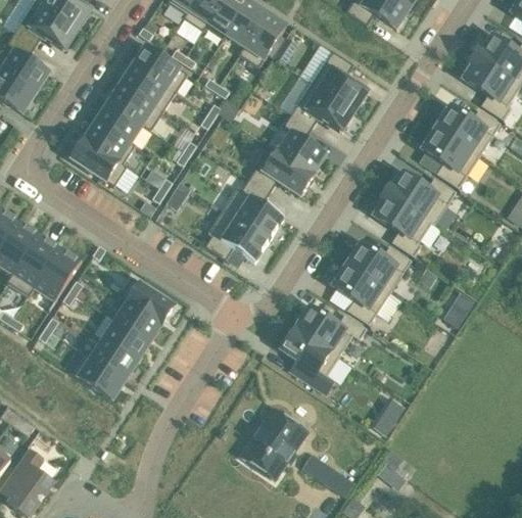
[(36,0),(35,1),(78,29),(91,8),(79,0),(36,0)]
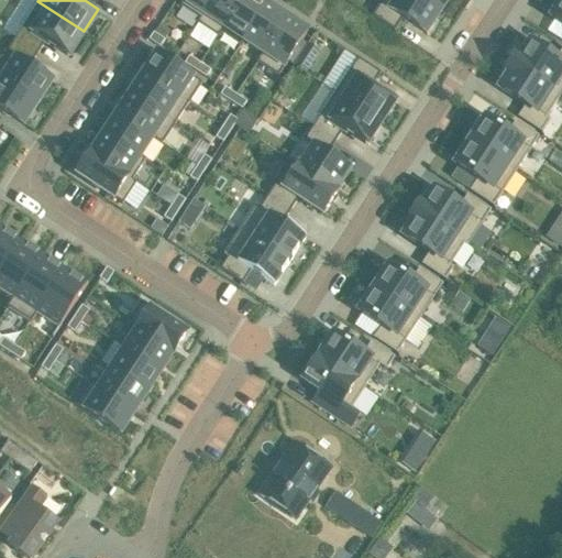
[(182,0),(180,1),(200,14),(210,0),(182,0)]
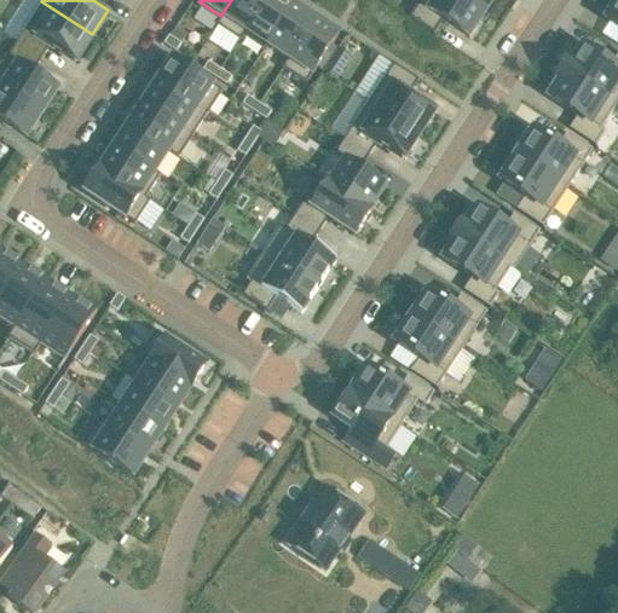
[(220,16),(217,21),(241,36),(244,32),(243,30),(263,0),(231,0),(220,16)]
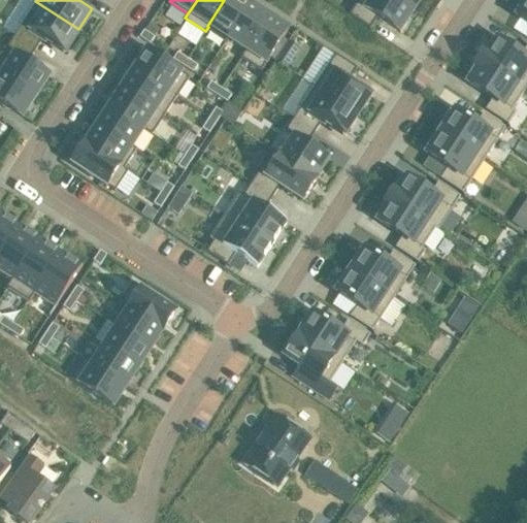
[(224,0),(207,26),(208,27),(227,39),(230,35),(229,35),(252,0),(224,0)]
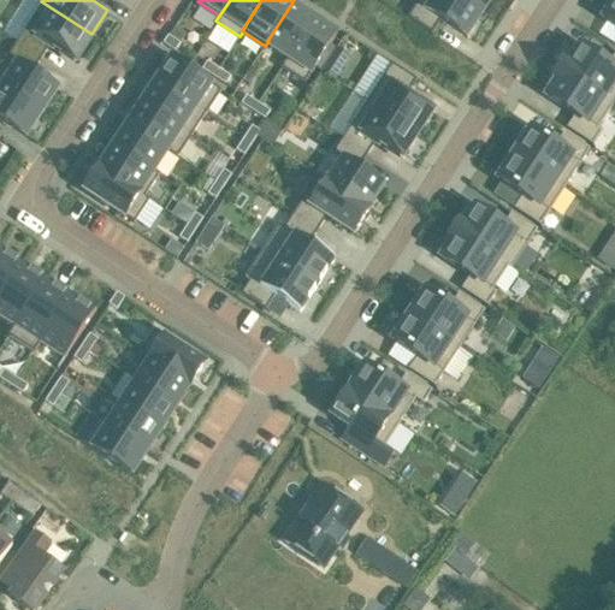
[(294,0),(267,41),(268,41),(288,54),(289,55),(315,15),(294,0)]
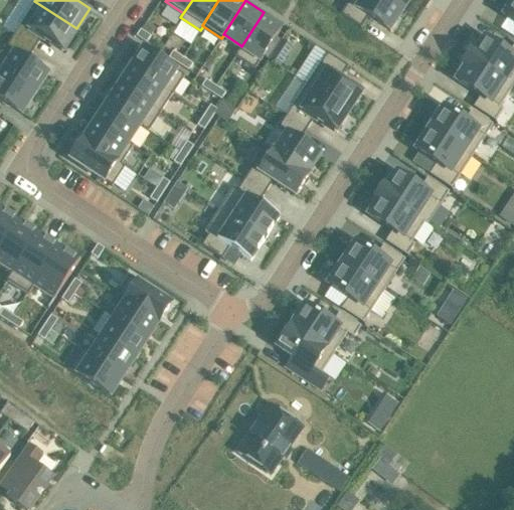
[(348,0),(341,11),(361,25),(369,13),(390,27),(403,7),(392,0),(348,0)]
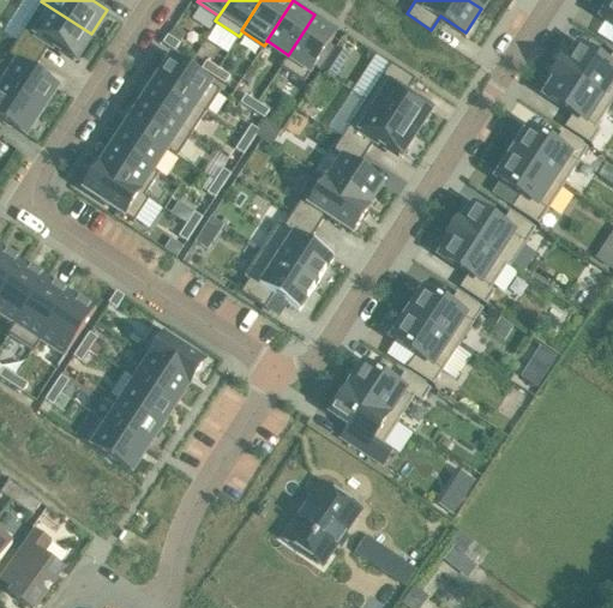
[(608,4),(601,14),(612,20),(612,0),(607,0),(606,2),(608,4)]
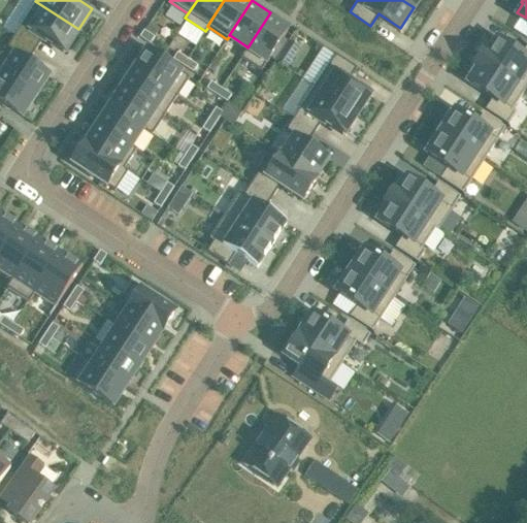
[(35,1),(14,33),(36,46),(43,35),(65,50),(78,29),(35,1)]
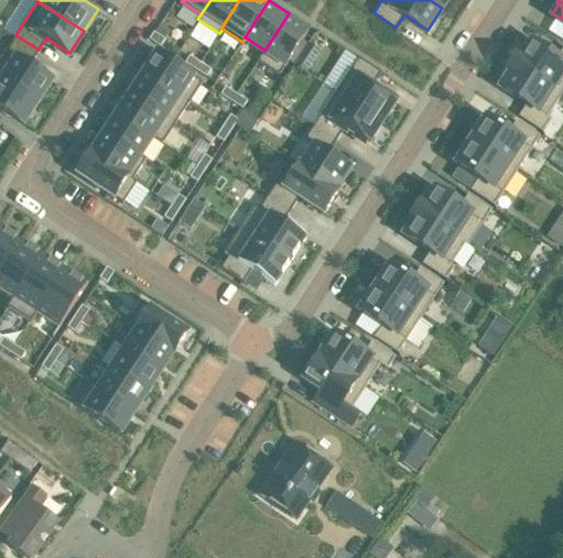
[(263,50),(257,58),(279,73),(310,26),(289,13),(264,51),(263,50)]
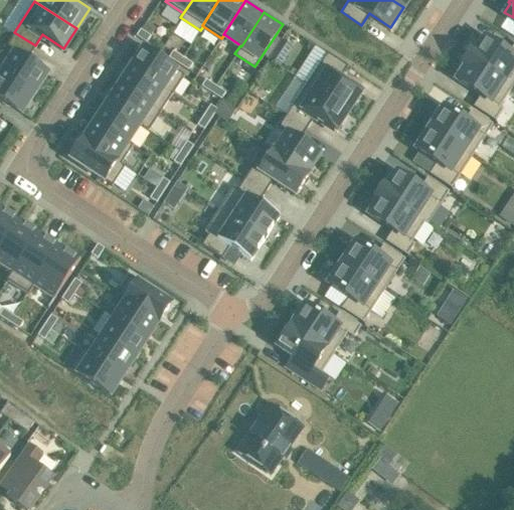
[(141,26),(137,32),(147,39),(151,33),(141,26)]
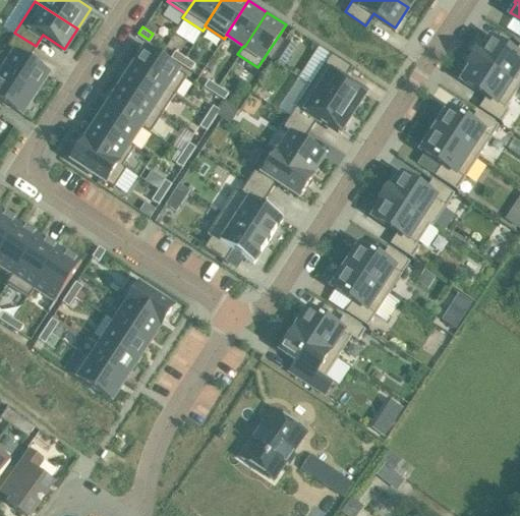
[(14,33),(0,54),(0,68),(36,92),(49,71),(27,57),(36,46),(14,33)]
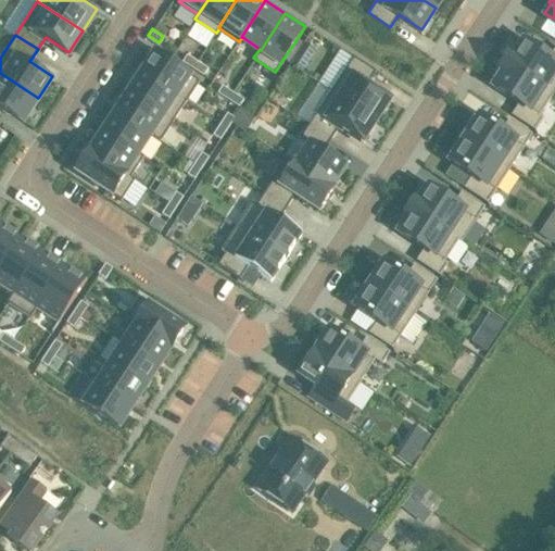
[(515,44),(505,59),(554,90),(554,46),(550,54),(524,38),(518,46),(515,44)]
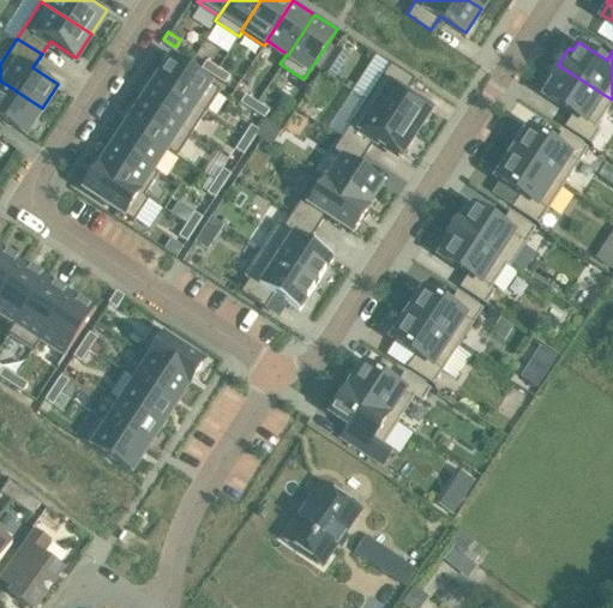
[(336,44),(324,64),(336,72),(348,53),(336,44)]
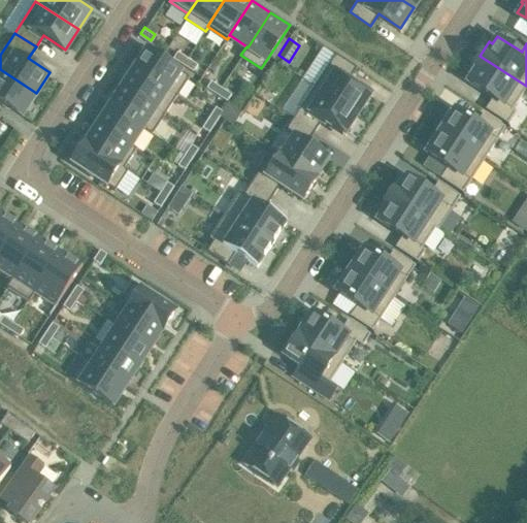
[(147,45),(135,65),(177,93),(190,73),(147,45)]
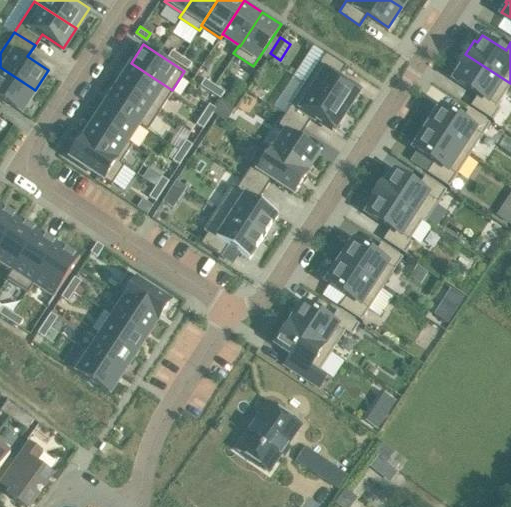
[(173,47),(168,54),(178,60),(182,54),(173,47)]
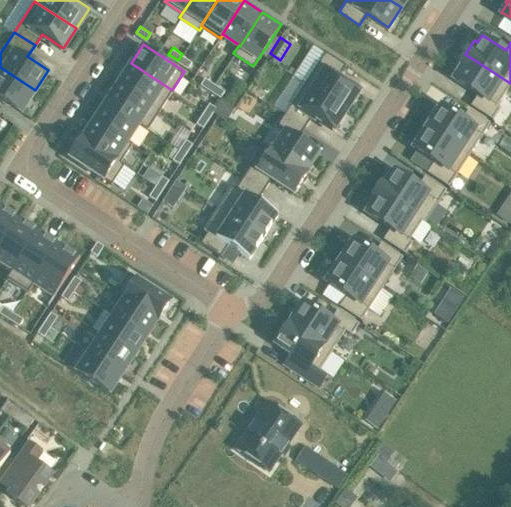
[(326,49),(305,81),(347,108),(360,88),(339,74),(346,63),(326,49)]
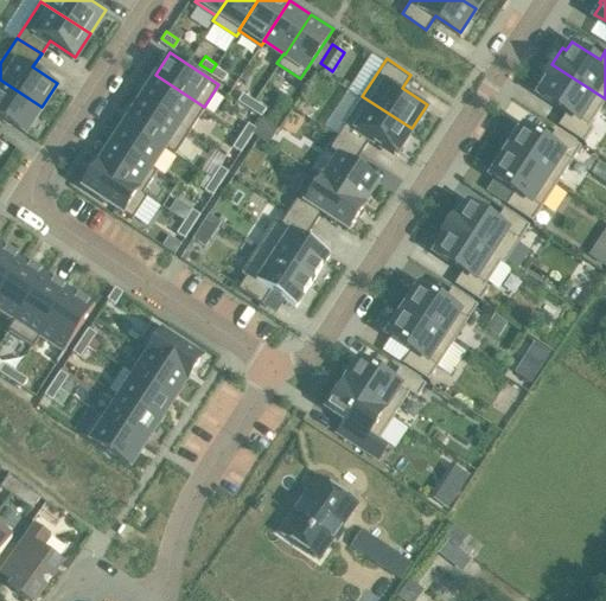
[(216,64),(211,71),(223,80),(228,71),(216,64)]
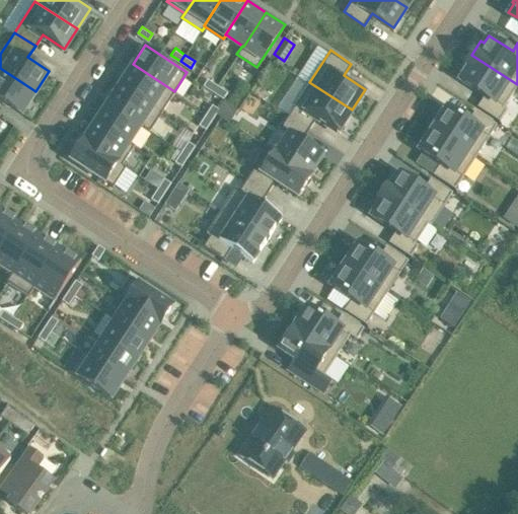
[(465,70),(460,77),(485,93),(477,104),(500,119),(507,107),(504,105),(517,84),(471,55),(462,68),(465,70)]
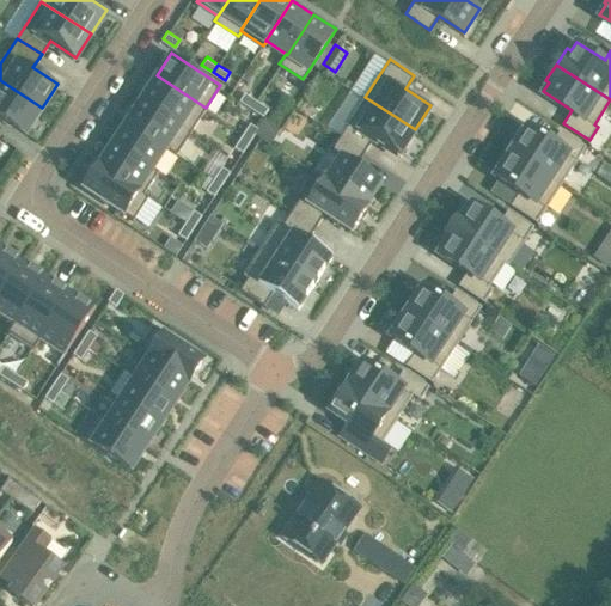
[(157,75),(141,97),(191,129),(206,108),(157,75)]
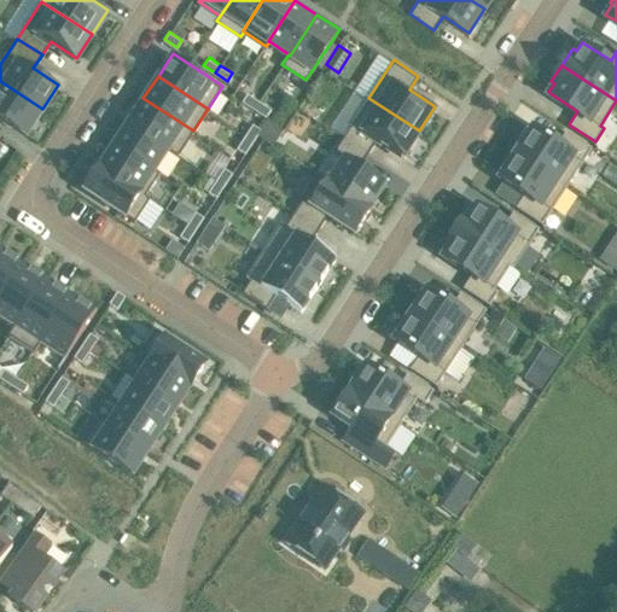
[(0,81),(0,117),(1,116),(27,133),(42,109),(0,81)]
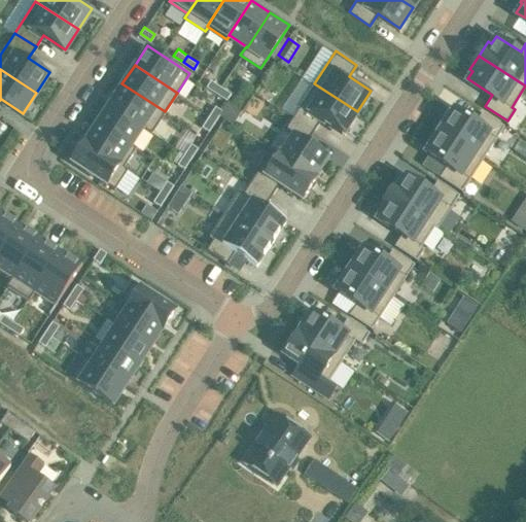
[(210,79),(207,84),(216,92),(221,84),(211,78),(210,79)]
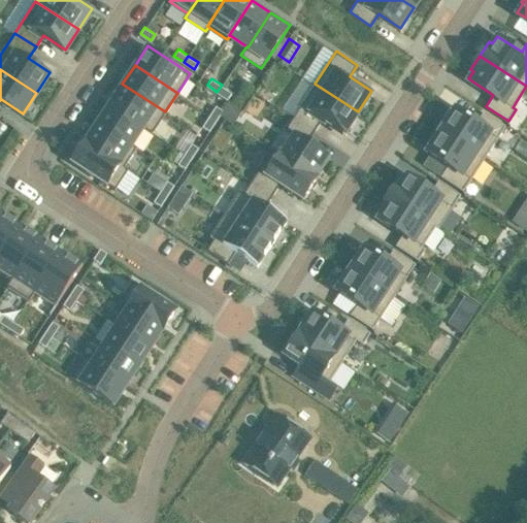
[(122,84),(109,102),(144,125),(143,126),(152,132),(165,111),(122,84)]
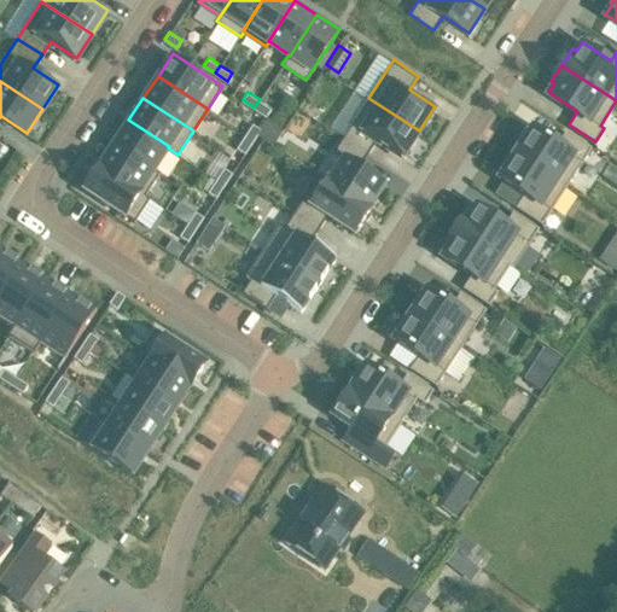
[(368,98),(344,135),(368,151),(378,138),(403,155),(419,130),(368,98)]
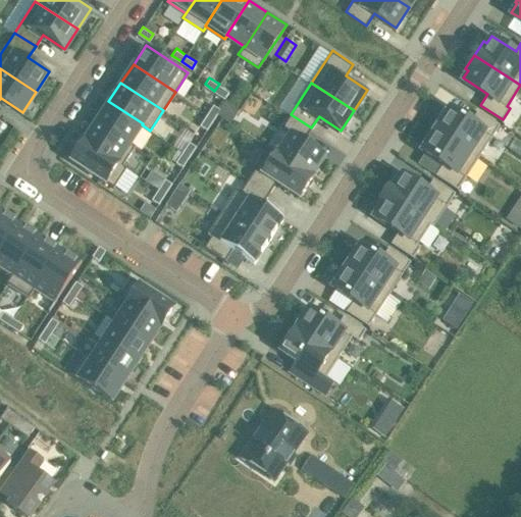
[(219,84),(214,91),(224,97),(229,91),(219,84)]
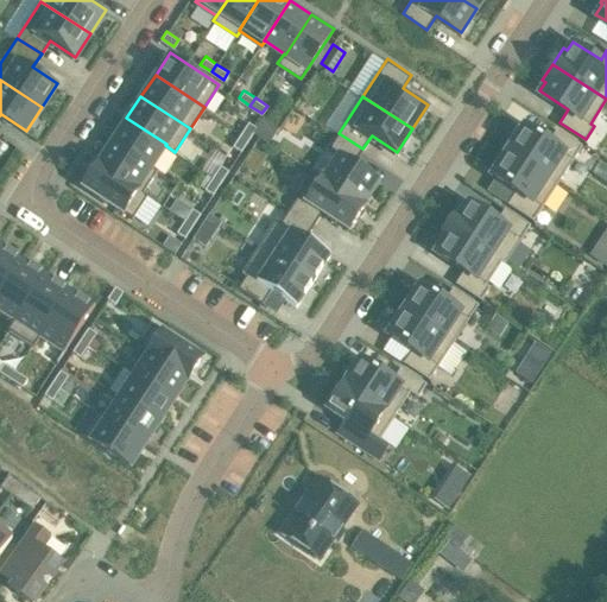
[(126,118),(112,140),(152,166),(153,164),(165,145),(166,144),(126,118)]
